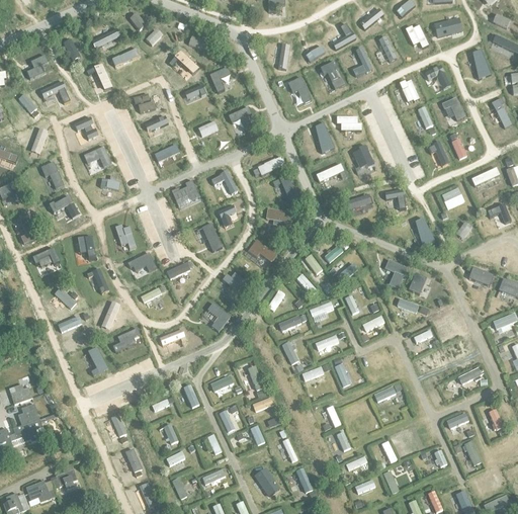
[(267,0),(267,10),(277,10),(277,3),(285,3),(285,0),(267,0)]
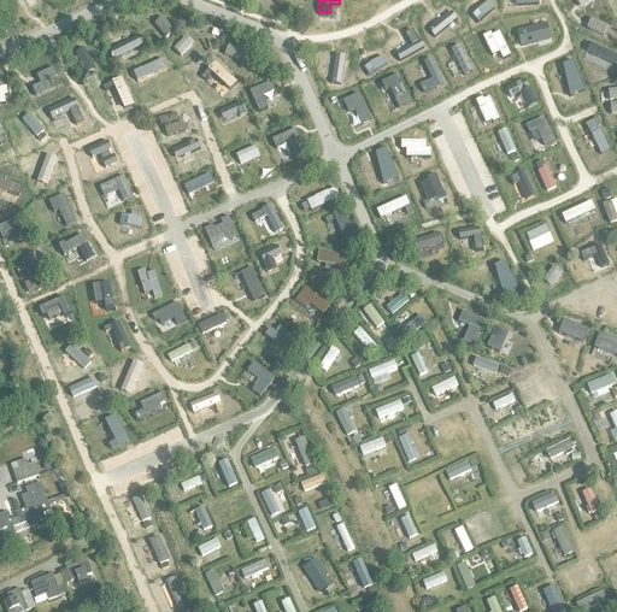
[(485,0),(471,11),(479,19),(494,5),(491,0),(485,0)]
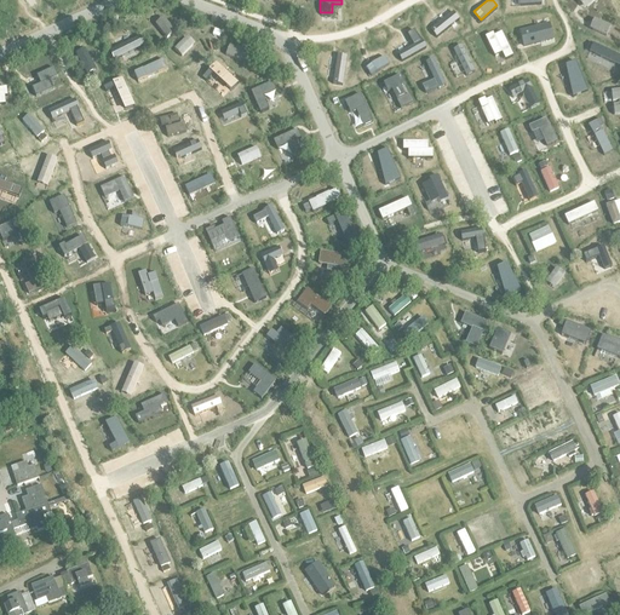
[(453,7),(430,26),(436,34),(459,16),(453,7)]
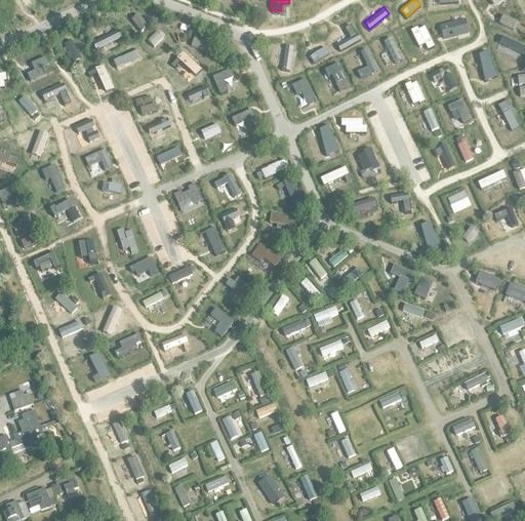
[(139,11),(132,17),(140,29),(149,23),(139,11)]
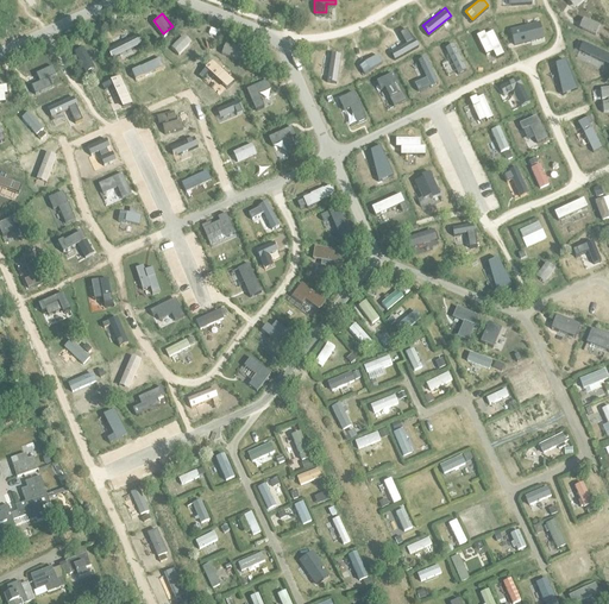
[(601,23),(584,14),(578,26),(595,32),(601,23)]
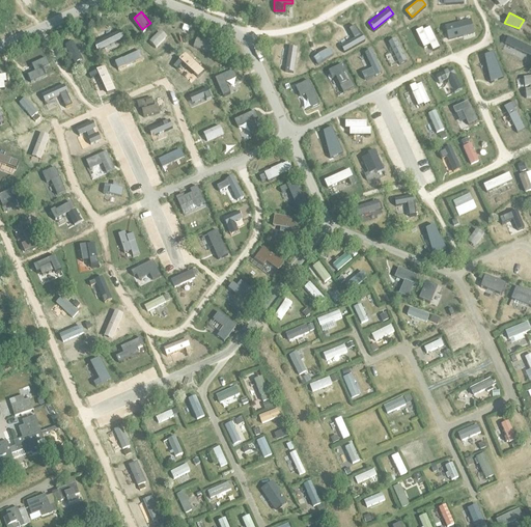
[(471,17),(445,23),(449,36),(474,29),(471,17)]
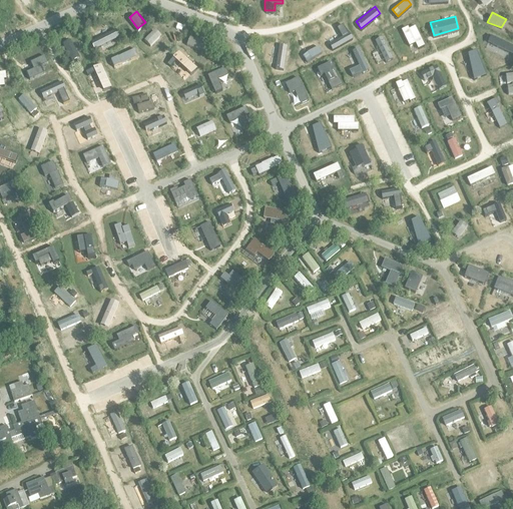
[(342,34),(329,40),(333,48),(353,37),(349,29),(348,31),(343,22),(338,25),(342,34)]
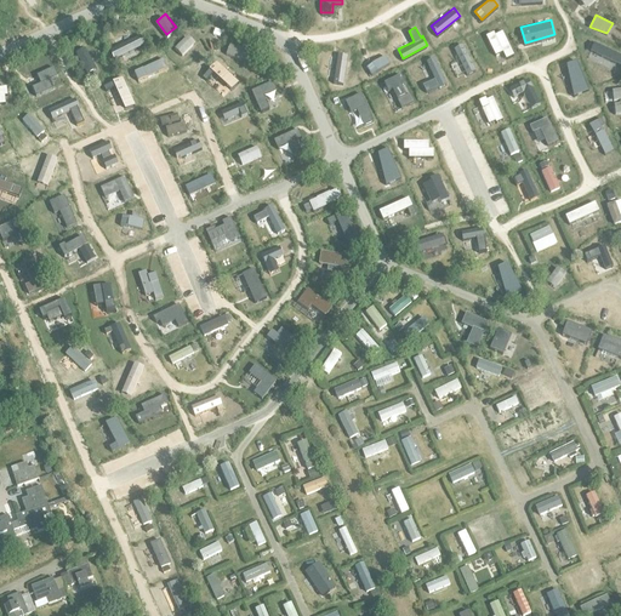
[(495,32),(494,29),(486,33),(495,52),(503,49),(506,56),(514,52),(502,28),(495,32)]
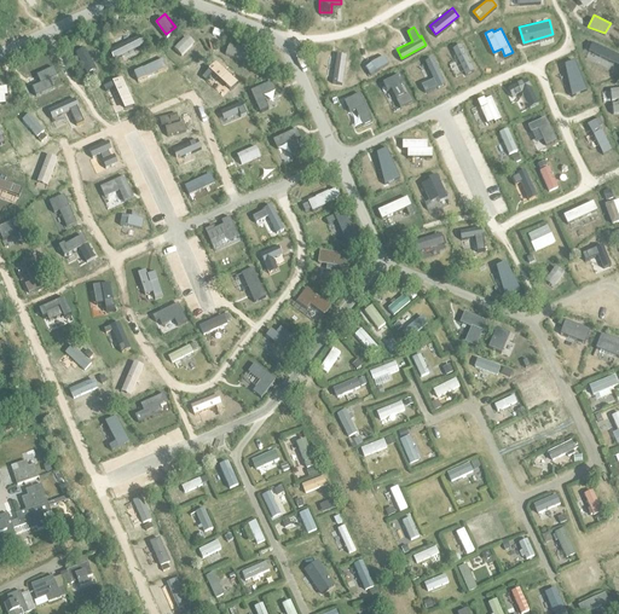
[(139,29),(109,45),(115,57),(145,41),(139,29)]
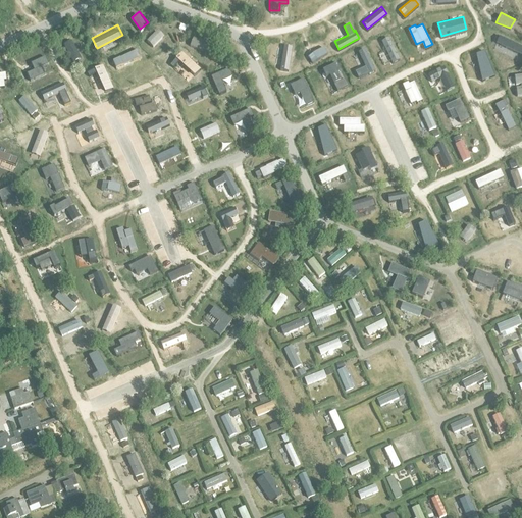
[(168,34),(148,43),(151,51),(164,45),(165,47),(168,46),(167,43),(172,41),(168,34)]
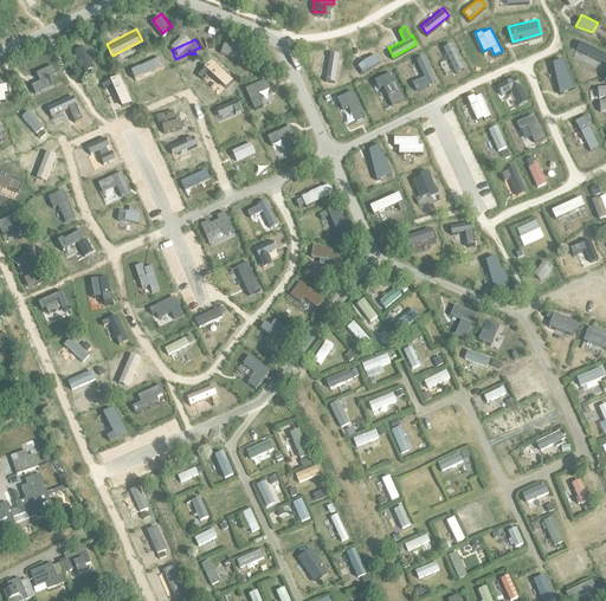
[(605,50),(581,39),(578,47),(605,60),(605,50)]
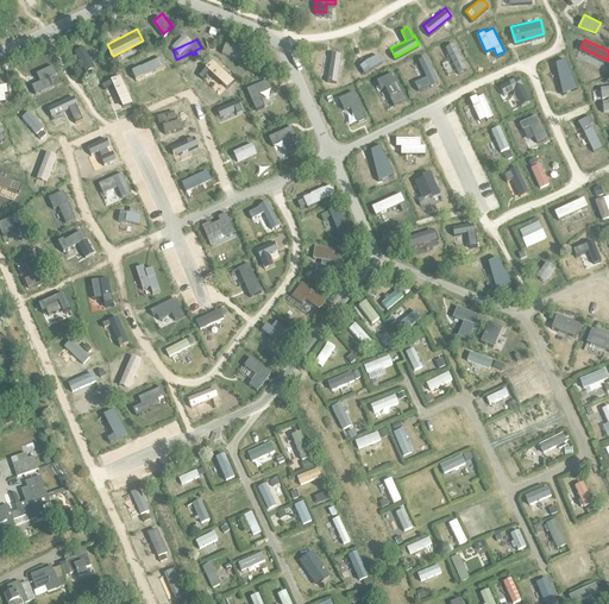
[(454,41),(446,45),(458,71),(468,67),(454,41)]
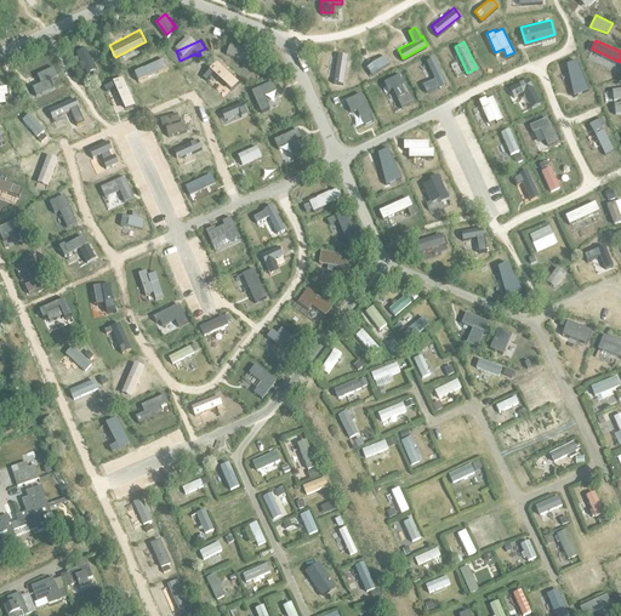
[(86,43),(75,49),(86,69),(97,63),(86,43)]
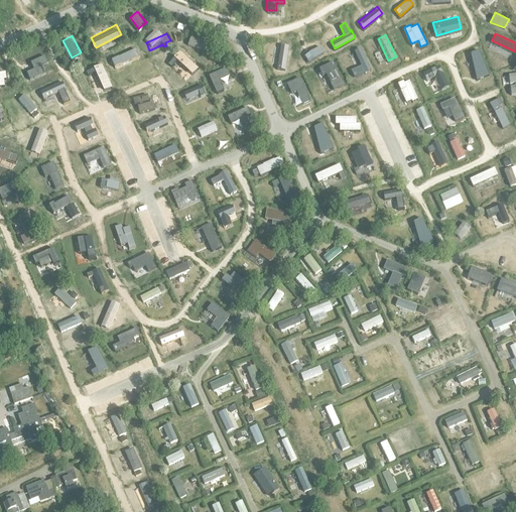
[(200,39),(182,43),(184,49),(202,45),(200,39)]
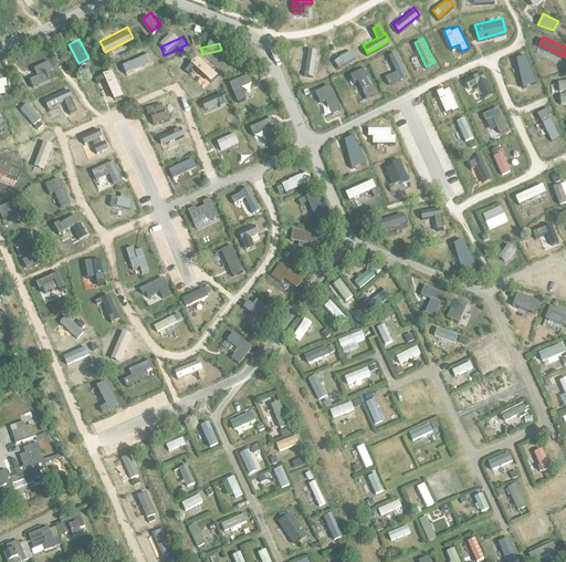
[(316,48),(307,47),(303,73),(312,75),(316,48)]
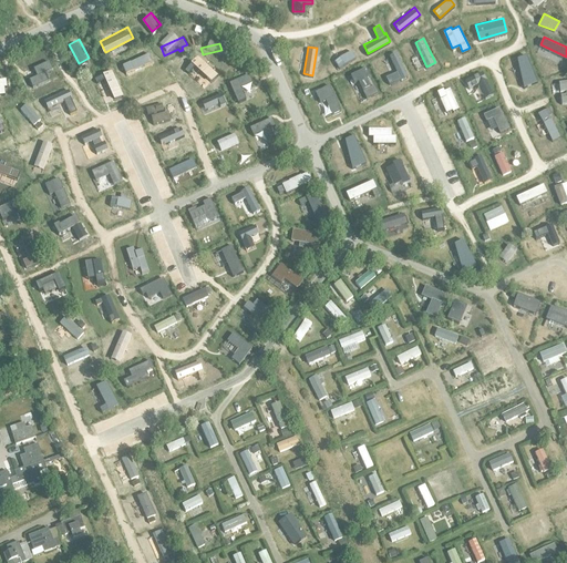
[(351,48),(334,58),(338,67),(356,55),(351,48)]
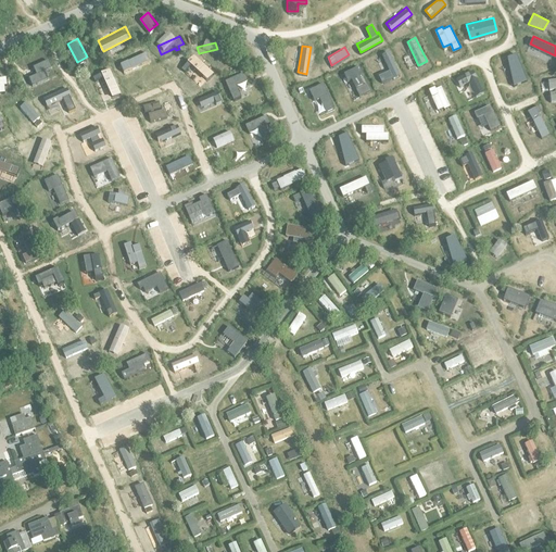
[(388,49),(382,52),(390,69),(379,74),(382,82),(400,73),(388,49)]
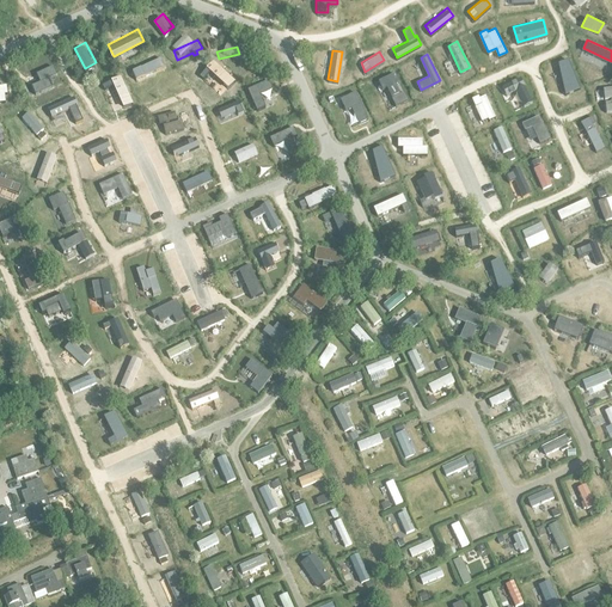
[(568,57),(558,61),(565,92),(580,85),(568,57)]
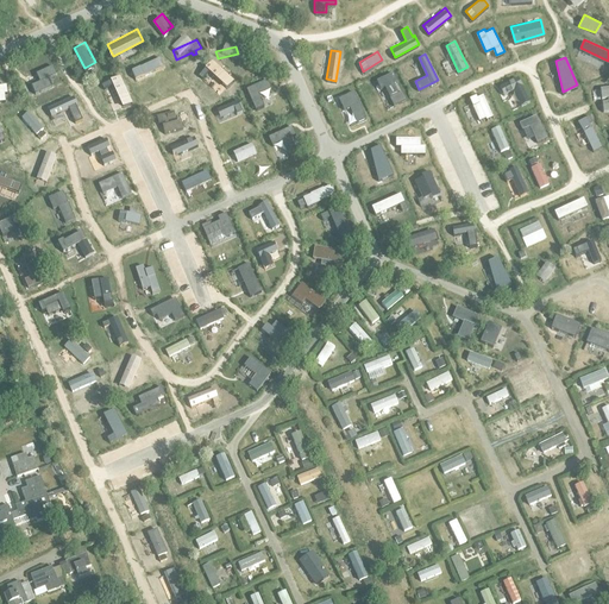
[(39,60),(33,62),(42,82),(46,80),(39,60)]
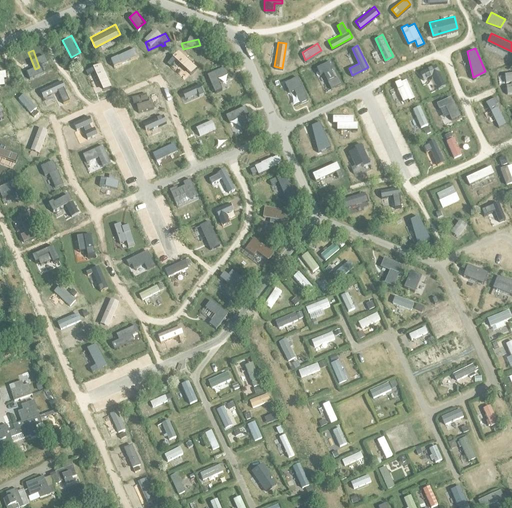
[(139,57),(136,50),(113,60),(116,66),(139,57)]
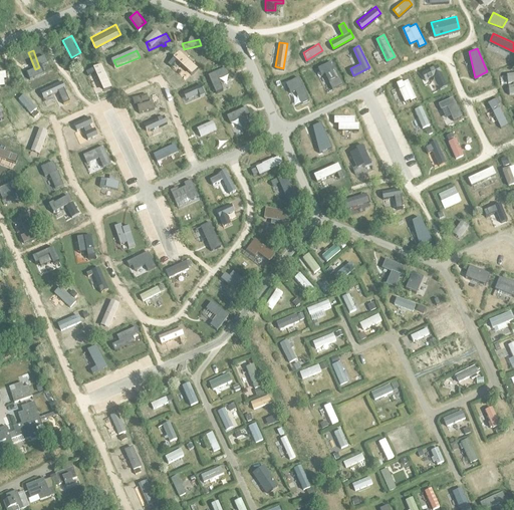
[(16,56),(8,60),(17,79),(25,76),(18,62),(20,61),(19,58),(17,59),(16,56)]
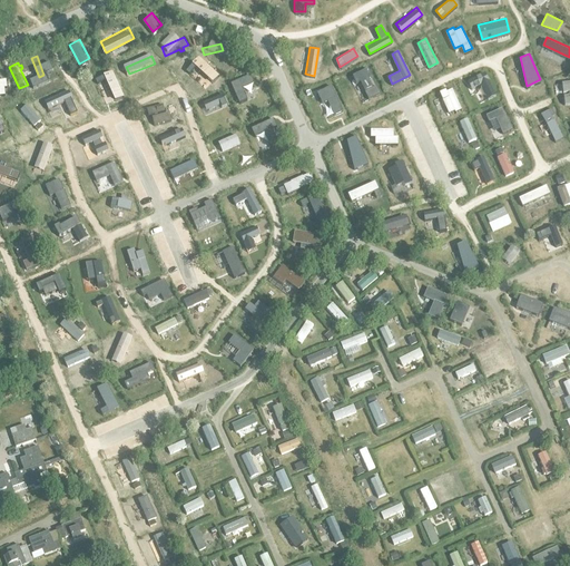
[(184,65),(177,68),(186,88),(193,85),(188,74),(192,72),(189,67),(186,69),(184,65)]
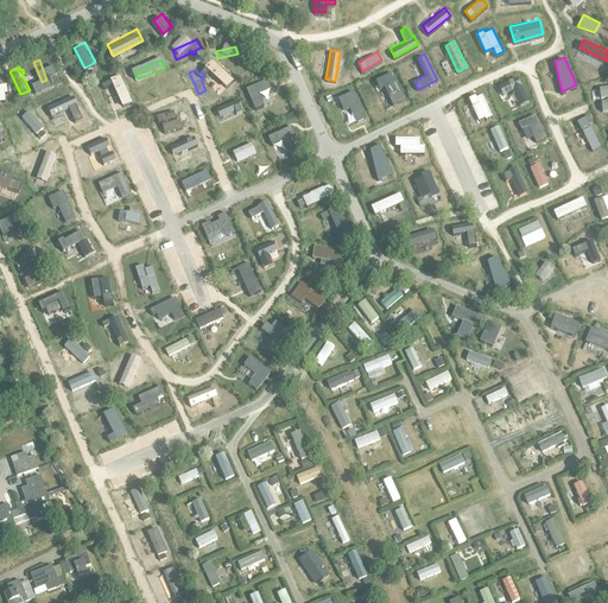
[(393,70),(377,78),(380,86),(384,84),(393,103),(406,97),(401,89),(398,91),(393,81),(397,78),(393,70)]
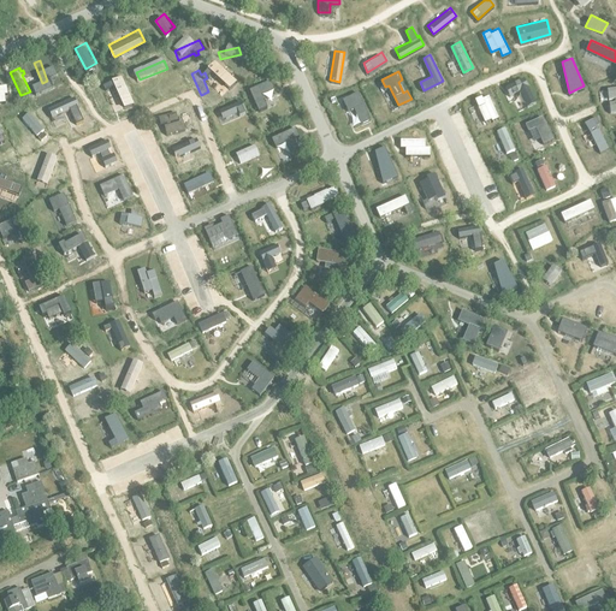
[(125,87),(122,78),(96,90),(100,99),(125,87)]
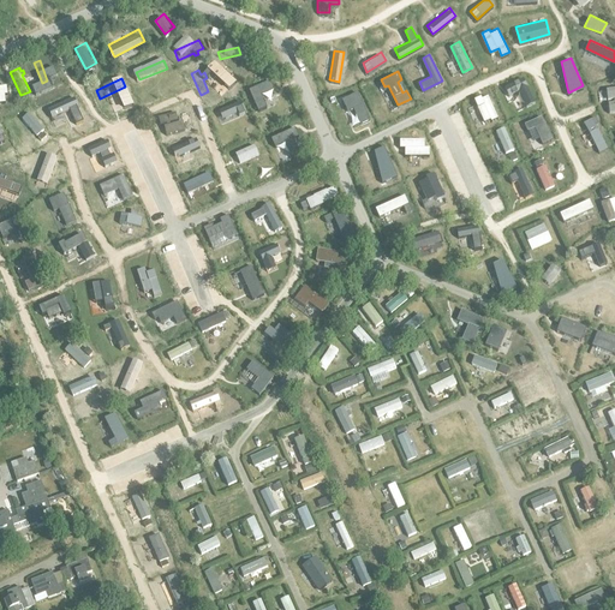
[(358,88),(342,95),(347,107),(353,106),(360,121),(370,117),(358,88)]
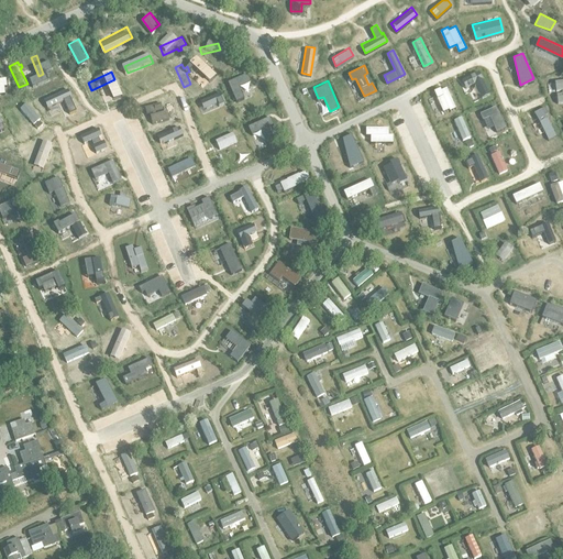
[(440,86),(434,88),(443,110),(449,107),(450,109),(455,106),(446,85),(441,88),(440,86)]
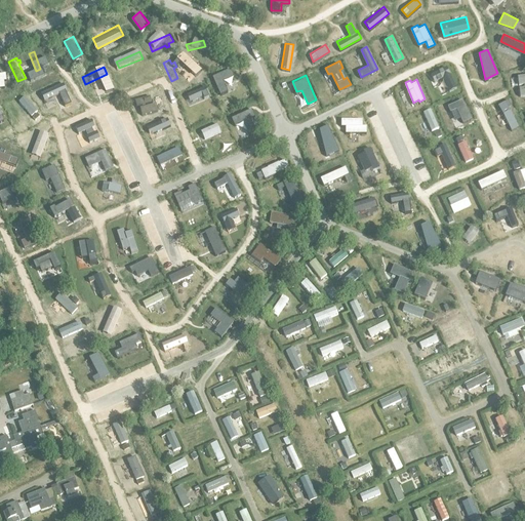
[(151,82),(126,95),(130,103),(143,95),(144,97),(150,94),(149,92),(154,89),(151,82)]
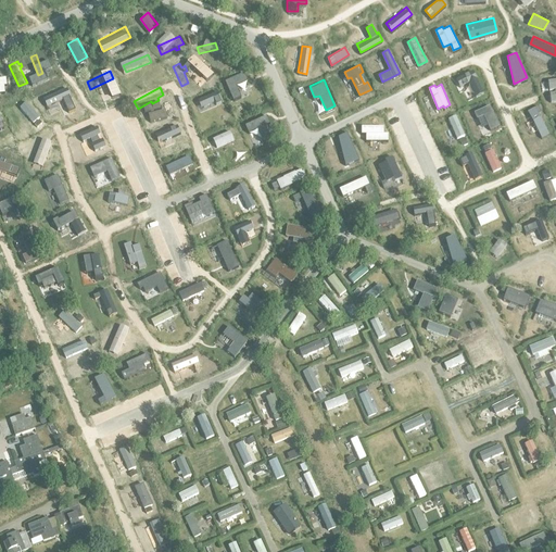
[(215,89),(192,100),(197,108),(198,107),(218,96),(215,89)]
